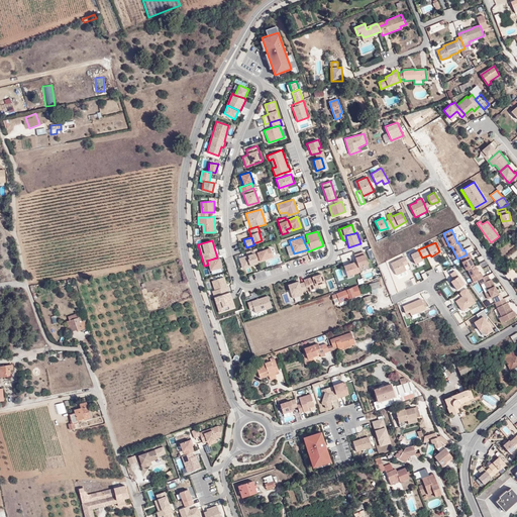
[(266,248),(253,252),(256,262),(269,257),(266,248)]
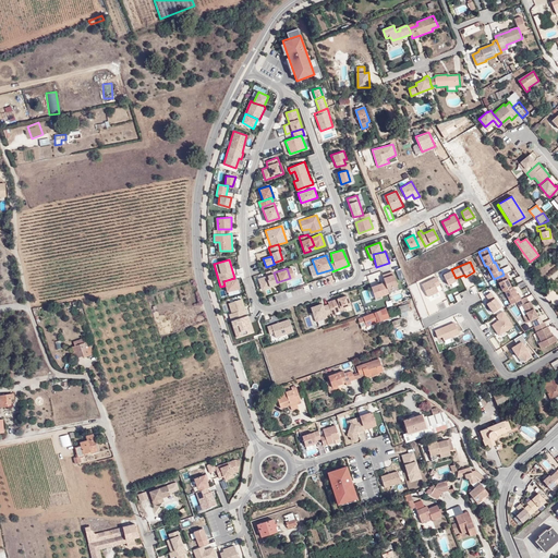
[(451,269),(443,274),(448,284),(457,280),(456,278),(451,269)]
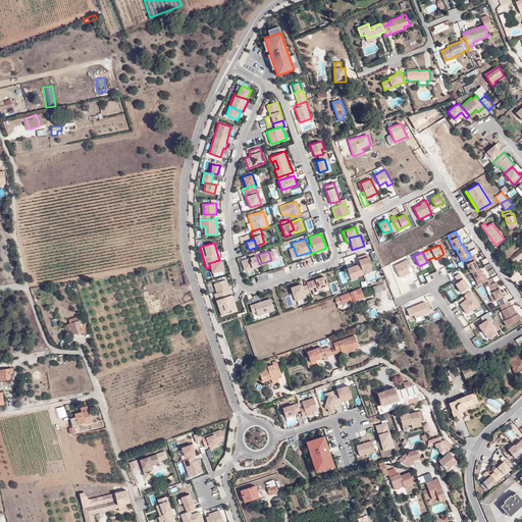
[(367,254),(358,257),(362,269),(371,267),(367,254)]
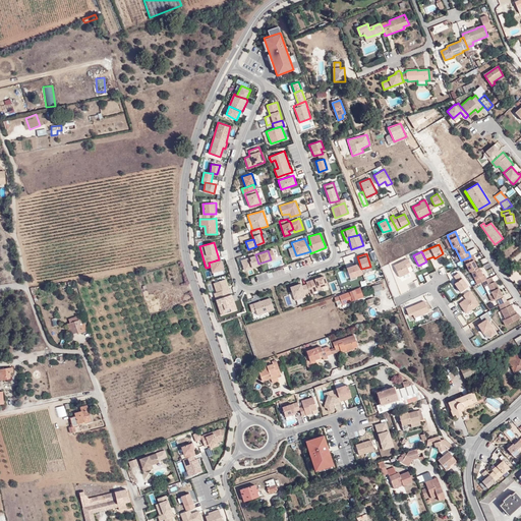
[(255,254),(240,259),(243,271),(259,265),(258,264),(255,254)]
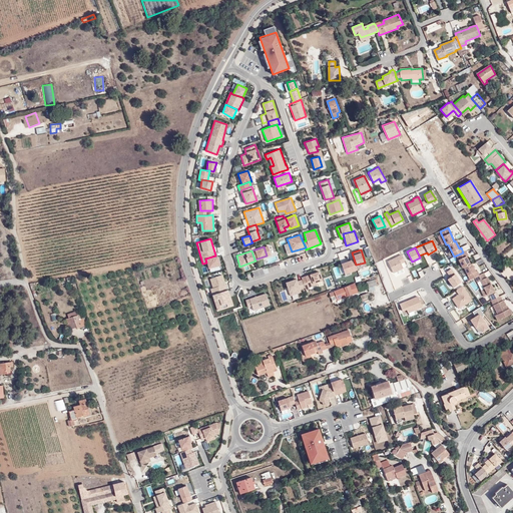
[(464,268),(470,280),(475,278),(479,276),(477,271),(475,272),(471,264),(470,265),(466,257),(468,255),(465,250),(463,252),(456,255),(463,268),(464,268)]
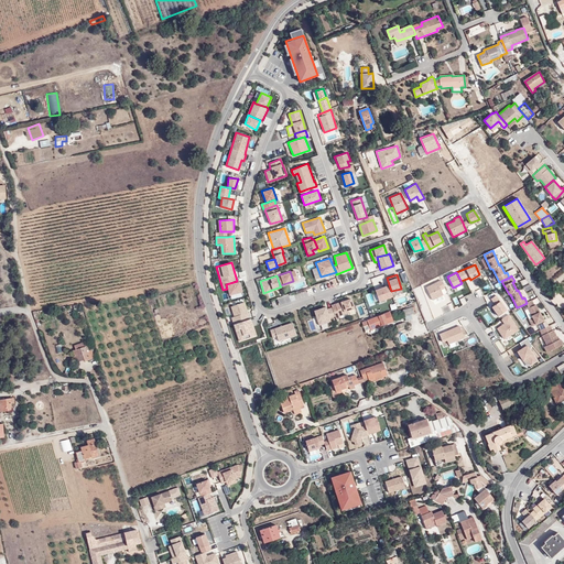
[(237,281),(226,284),(227,289),(229,294),(241,292),(239,280),(237,281)]
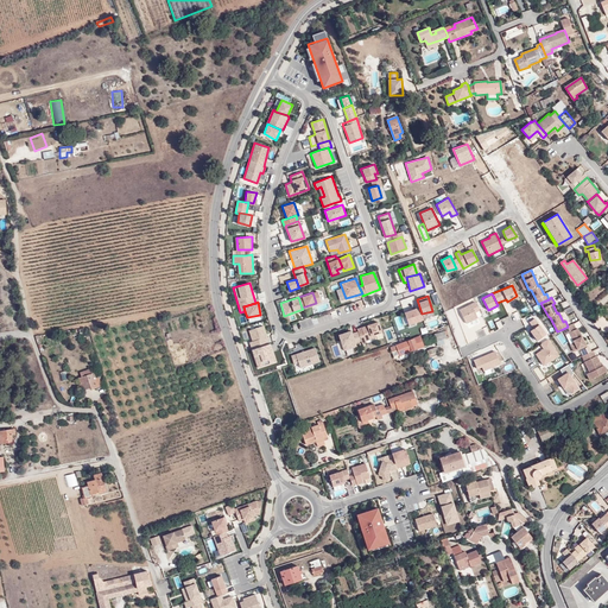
[(475,302),(458,310),(466,324),(479,318),(476,312),(480,311),(475,302)]
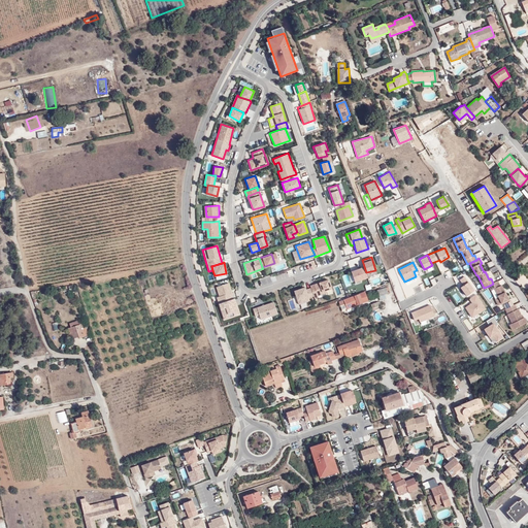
[(360,267),(350,270),(354,282),(364,278),(360,267)]
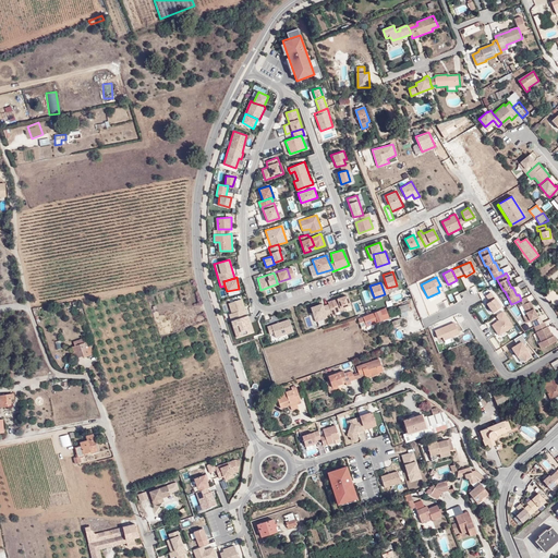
[(490,292),(485,295),(490,302),(487,304),(492,312),(501,305),(490,292)]
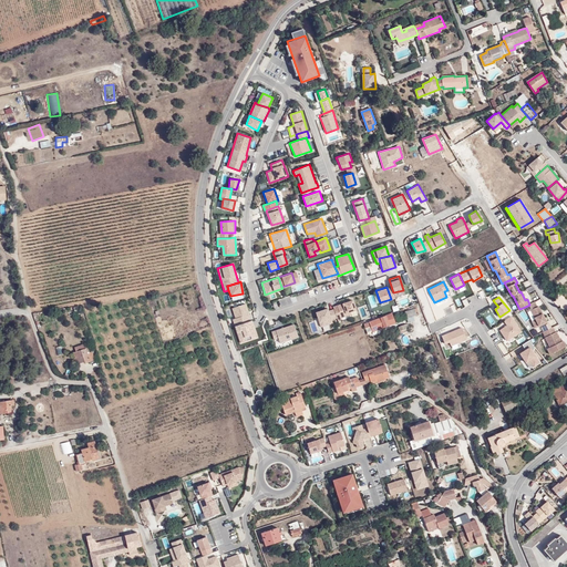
[(352,300),(333,307),(338,320),(342,319),(341,317),(351,315),(351,311),(356,310),(352,300)]
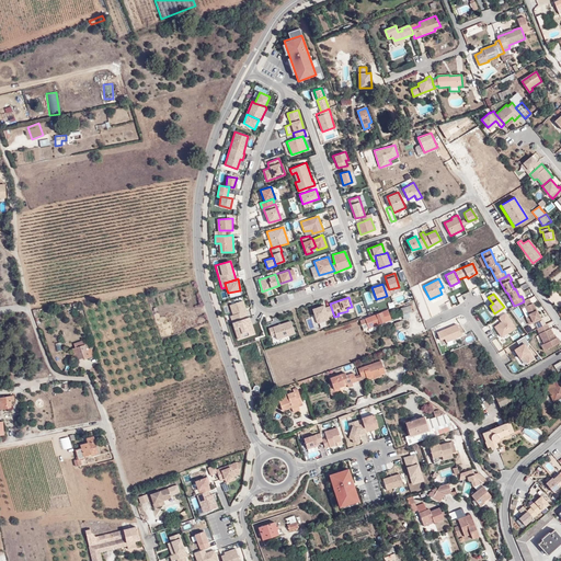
[(531,305),(528,299),(524,301),(519,304),(522,308),(525,307),(529,317),(526,318),(529,324),(540,319),(533,304),(531,305)]
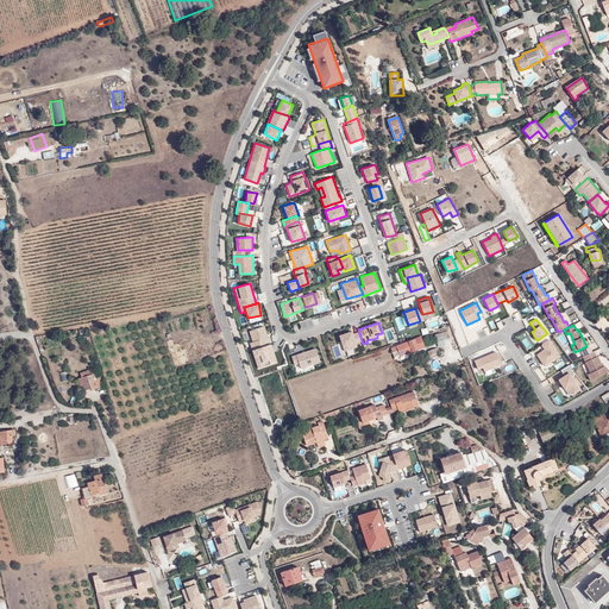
[(263,326),(249,331),(251,337),(250,338),(251,341),(249,341),(252,350),(268,344),(267,340),(269,339),(263,326)]
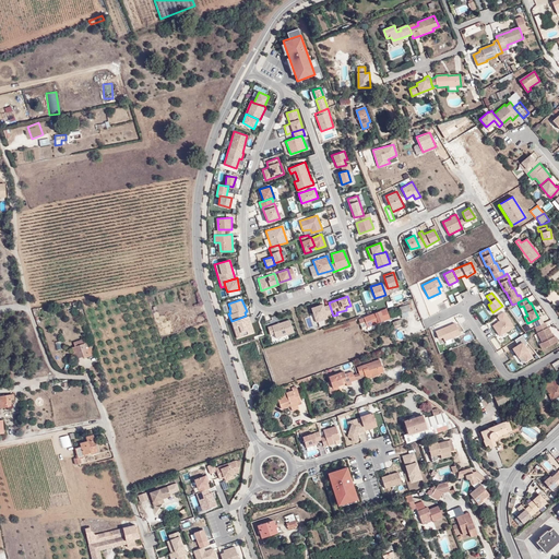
[(322,304),(310,307),(316,322),(329,319),(322,304)]
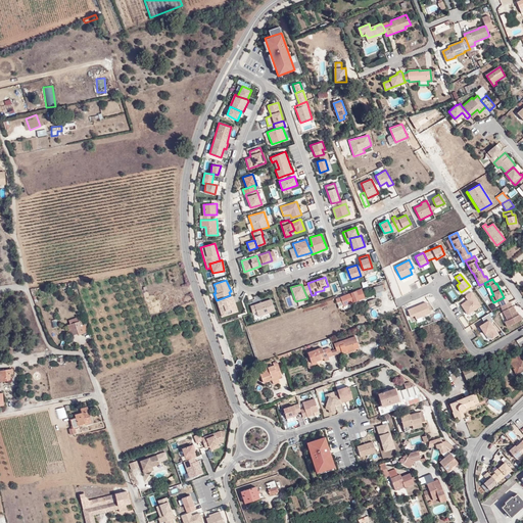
[(338,301),(341,299),(343,305),(354,302),(365,298),(362,289),(338,298),(338,299),(337,299),(338,301)]
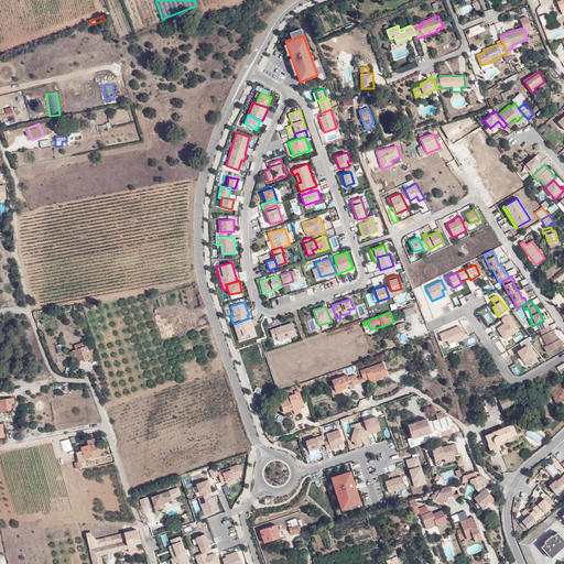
[(505,324),(497,328),(505,339),(519,329),(509,315),(501,320),(505,324)]
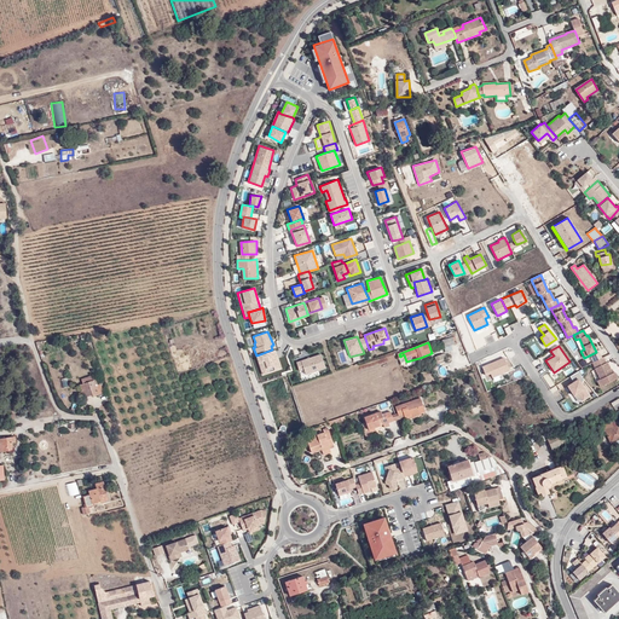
[(272,350),(256,356),(261,376),(282,369),(275,350),(272,350)]
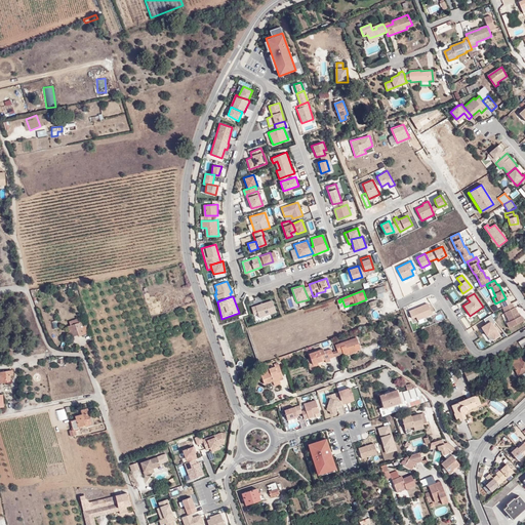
[(272,300),(251,307),(253,315),(257,314),(258,317),(276,312),(272,300)]
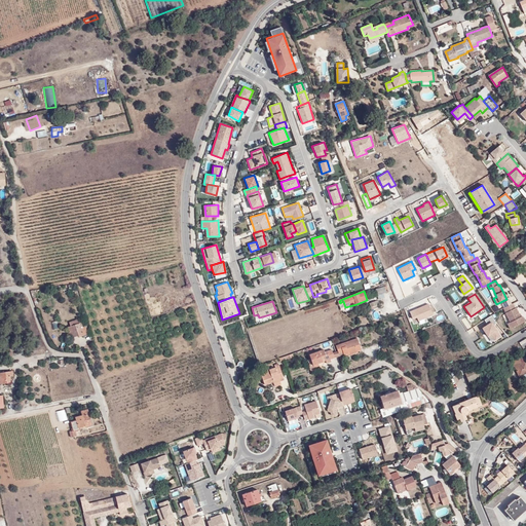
[(376,305),(378,304),(376,301),(369,303),(372,309),(376,308),(376,305)]
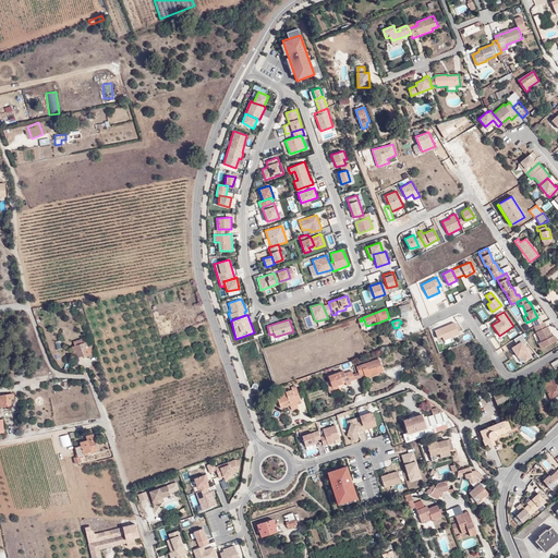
[(455,322),(434,330),(438,338),(443,337),(444,340),(460,334),(455,322)]
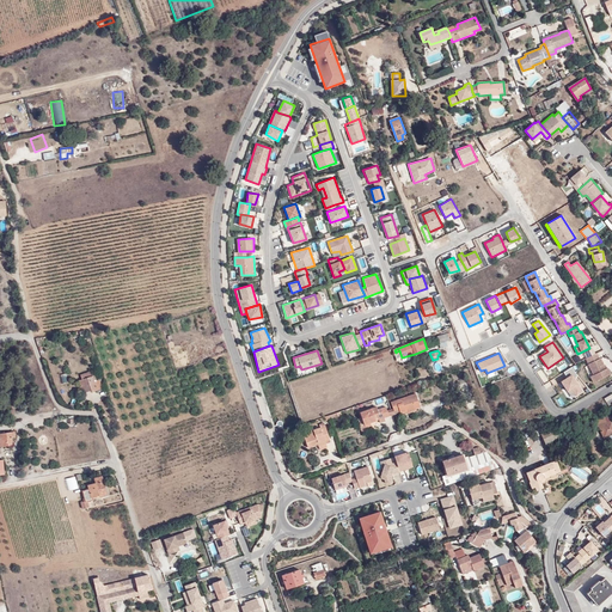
[(598,353),(586,360),(593,375),(591,377),(594,383),(611,373),(609,367),(606,368),(598,353)]
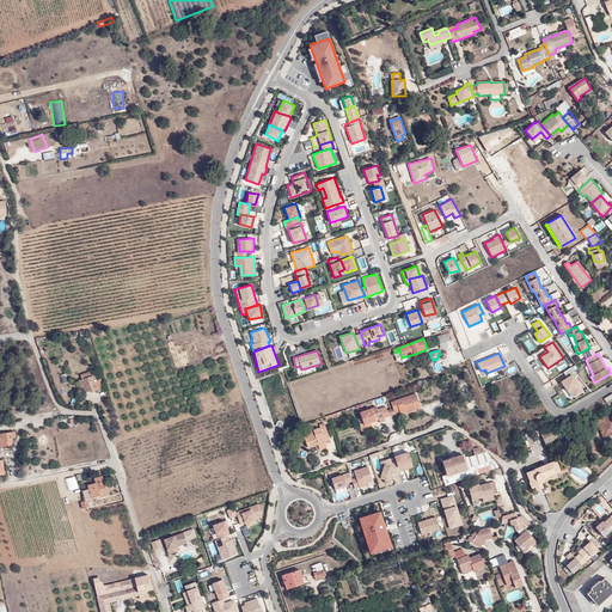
[(84,385),(80,386),(83,393),(91,390),(91,392),(98,390),(95,380),(96,380),(95,374),(93,375),(86,378),(85,373),(80,374),(84,385)]
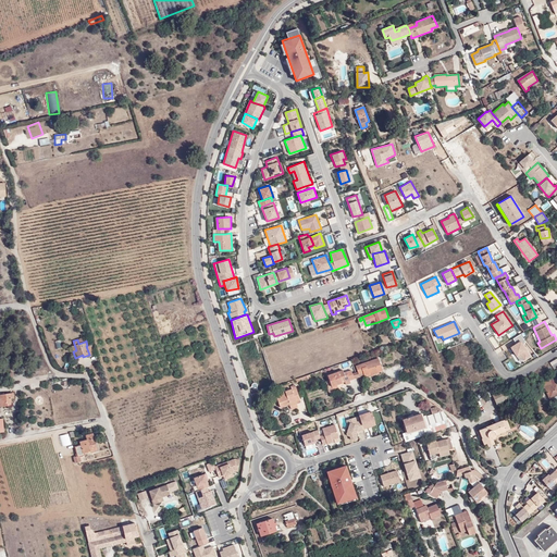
[(527,349),(520,341),(509,347),(516,356),(520,353),(527,349)]
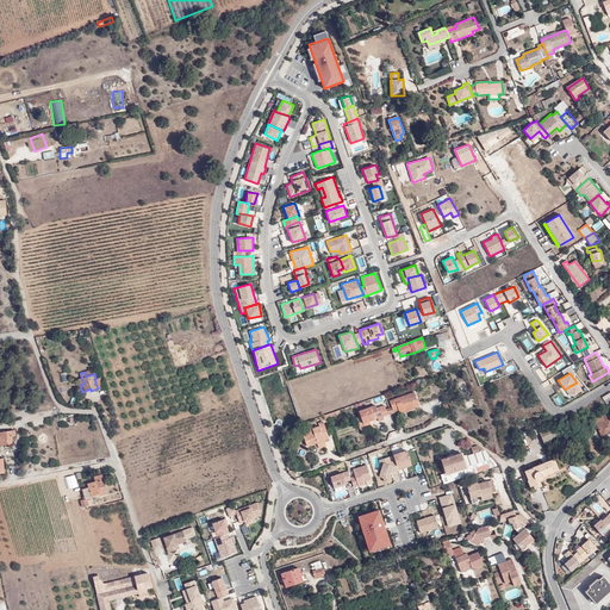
[(577,383),(570,386),(573,394),(582,390),(577,383)]
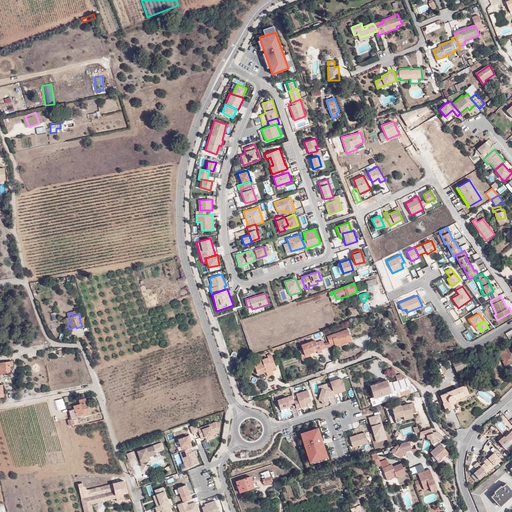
[(336,334),(328,337),(329,342),(330,344),(334,343),(335,346),(339,344),(339,343),(341,342),(343,346),(348,344),(348,342),(352,341),(348,330),(340,332),(340,333),(336,335),(336,334)]
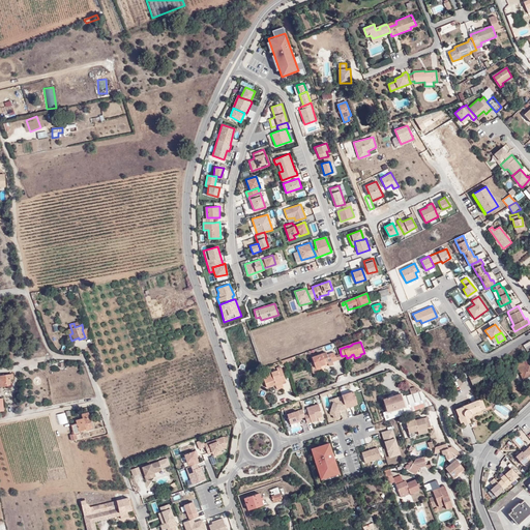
[(327,359),(329,363),(333,362),(331,354),(328,355),(327,352),(313,357),(316,367),(326,364),(324,360),(327,359)]
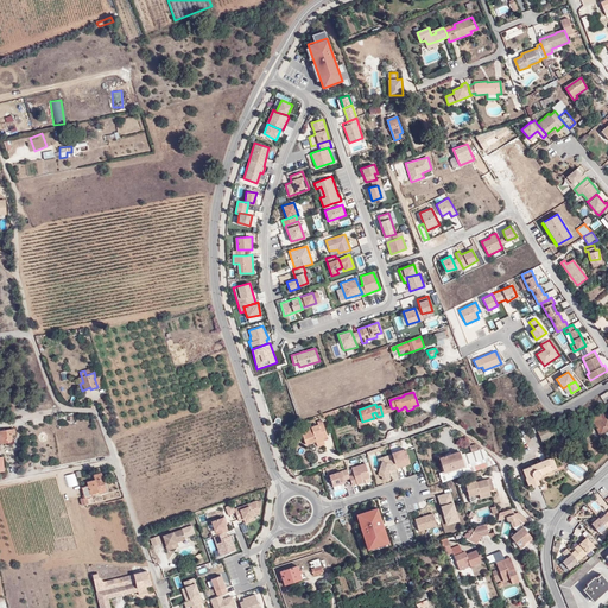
[(607,430),(607,418),(607,417),(607,416),(607,412),(607,410),(587,419),(589,425),(595,423),(600,435),(607,430)]
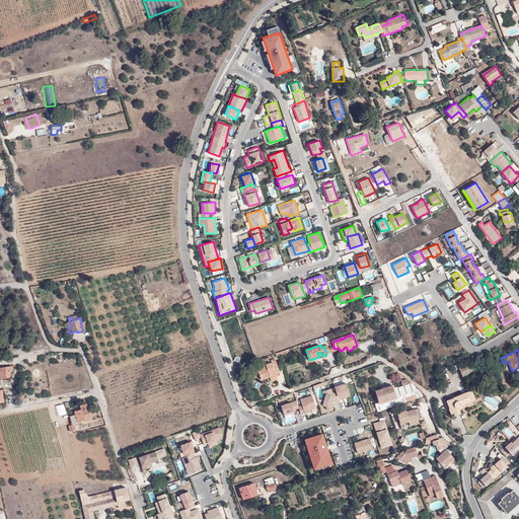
[(310,363),(327,357),(326,355),(322,356),(319,357),(309,360),(310,363)]
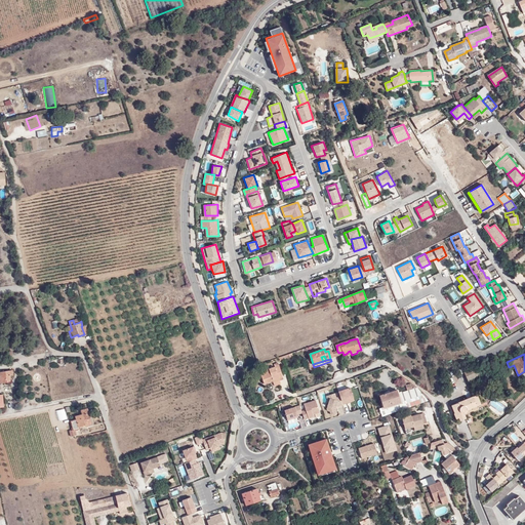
[(280,378),(283,377),(279,366),(276,367),(276,366),(270,368),(270,370),(268,371),(261,373),(265,384),(273,381),(274,382),(280,380),(280,378)]
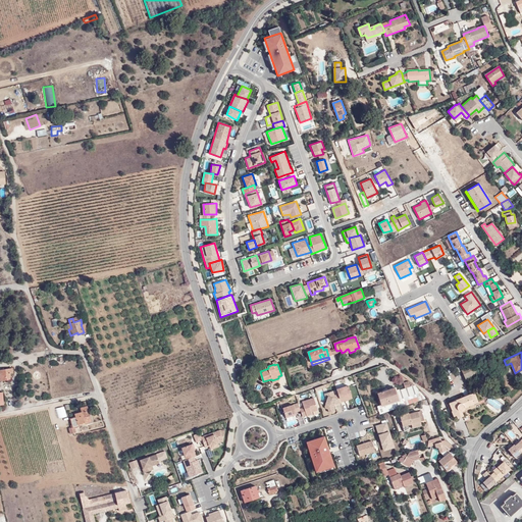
[(474,365),(463,370),(465,374),(477,371),(474,365)]
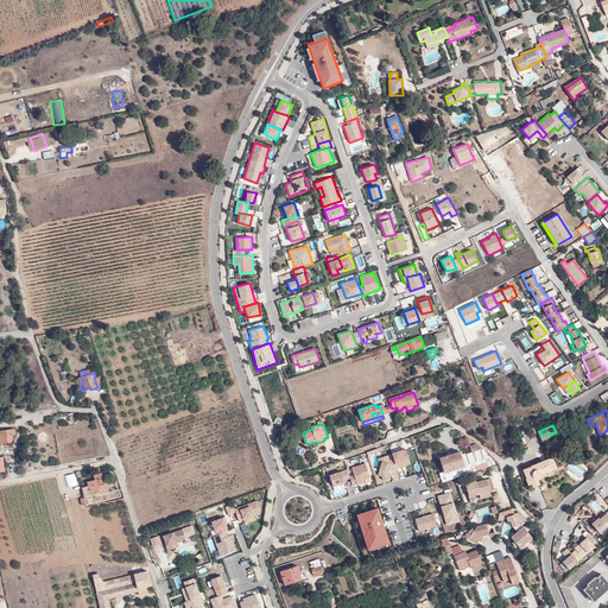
[(0,443),(12,441),(12,434),(14,434),(14,428),(0,430),(0,443)]
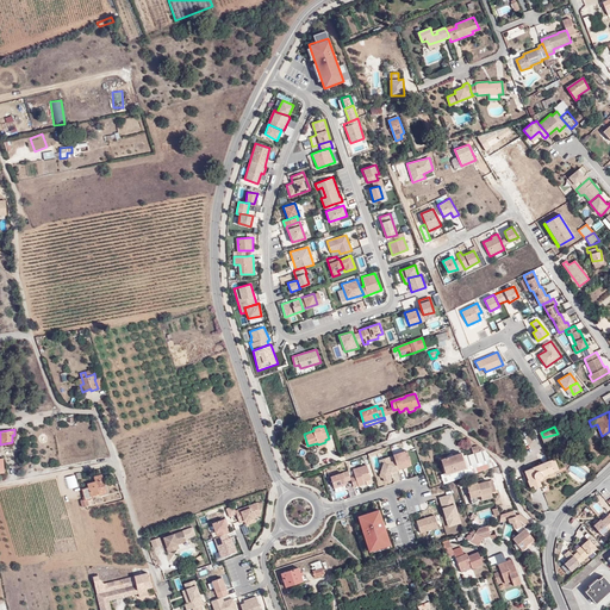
[(393,452),(393,453),(398,470),(414,465),(408,447),(393,452)]
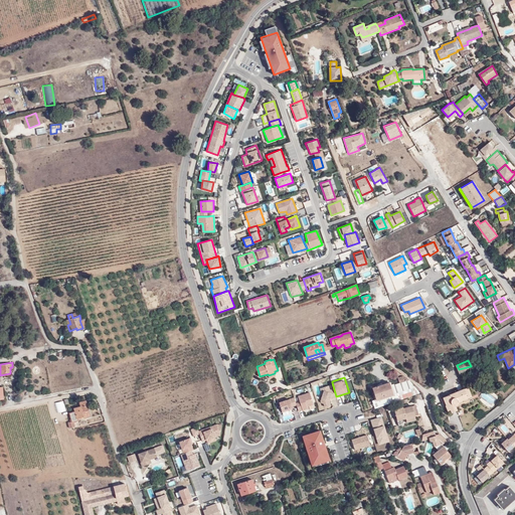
[(400,399),(419,392),(409,381),(403,377),(398,378),(400,383),(393,385),(400,399)]
